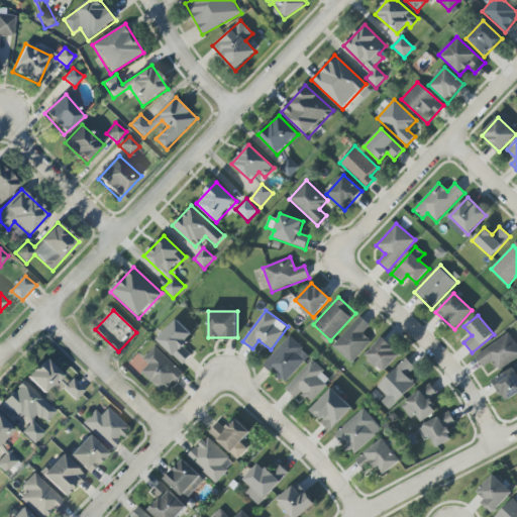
[(364,333),(370,326),(360,316),(332,346),(351,364),(372,341),(364,333)]
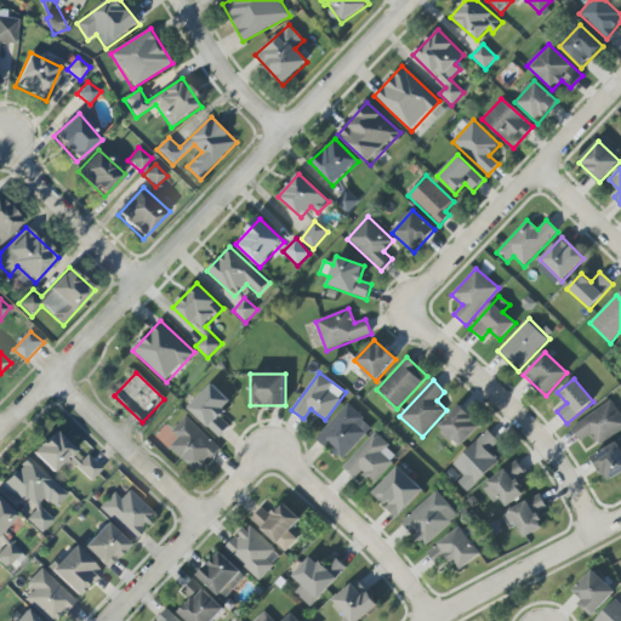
[(188,409),(220,438),(231,426),(220,416),(232,403),(212,383),(188,409)]
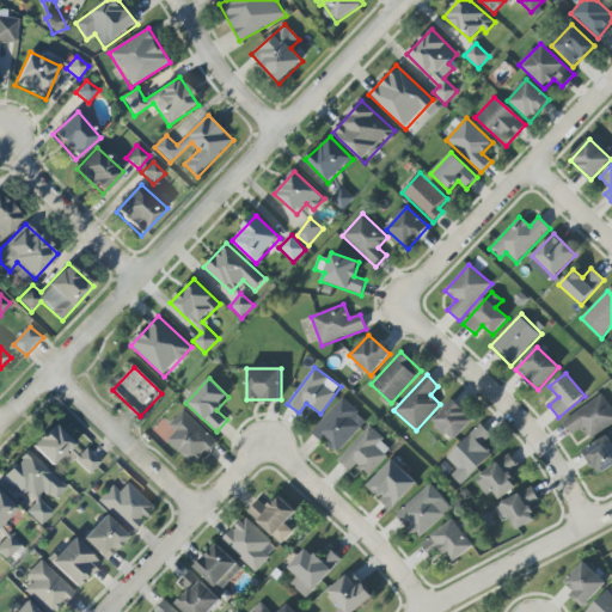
[(573,435),(582,428),(591,440),(611,423),(611,409),(601,395),(563,422),(573,435)]
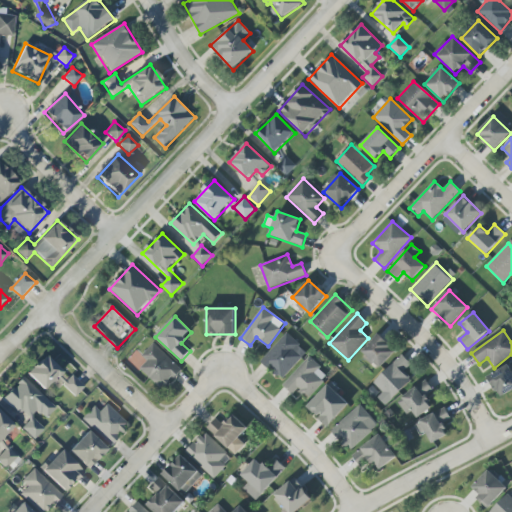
[(261,361),(281,380),(307,352),(287,333),(261,361)]
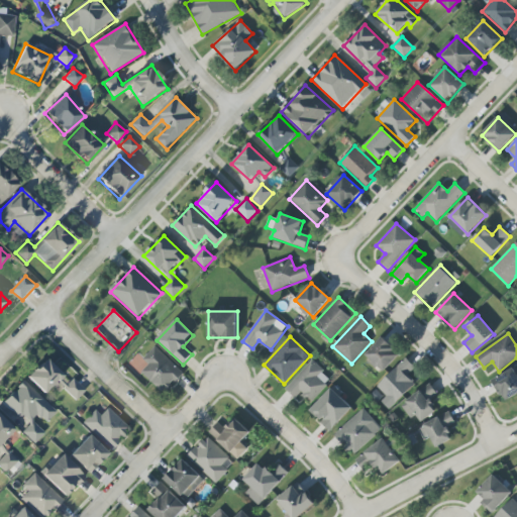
[(366,354),(383,372),(400,354),(383,337),(366,354)]
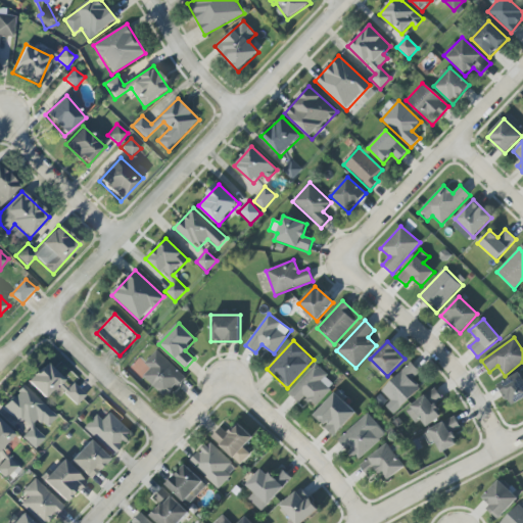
[(256,353),(267,362),(273,355),(263,346),(256,353)]
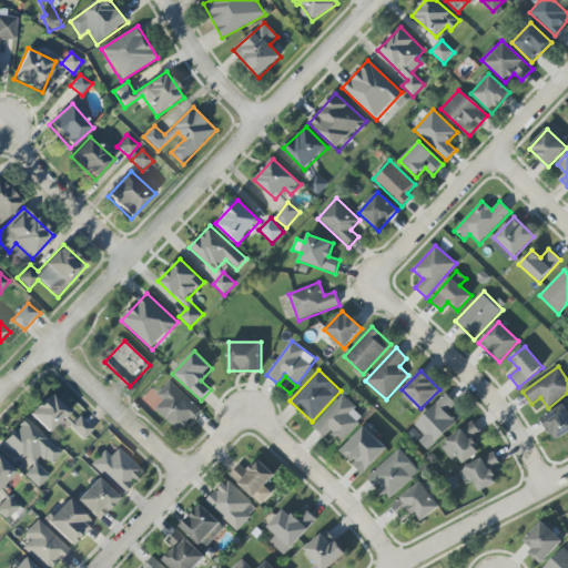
[(158,395),(164,401),(155,409),(180,433),(201,409),(171,381),(158,395)]
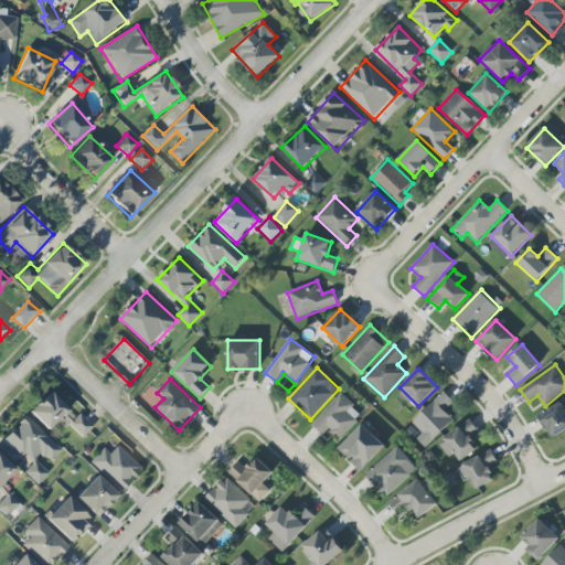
[(68,409),(49,392),(30,413),(49,430),(68,409)]
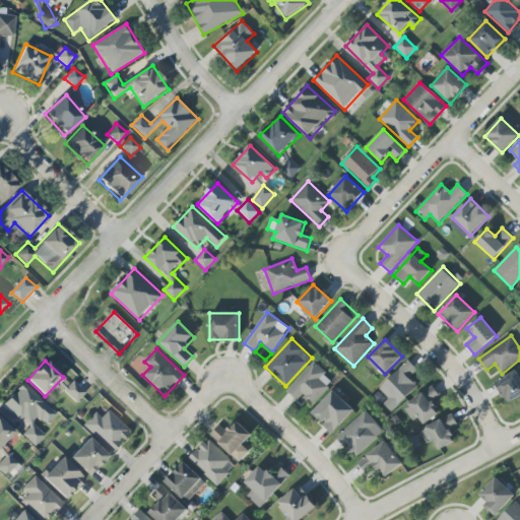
[(379,389),(396,407),(417,386),(409,378),(417,370),(408,361),(379,389)]
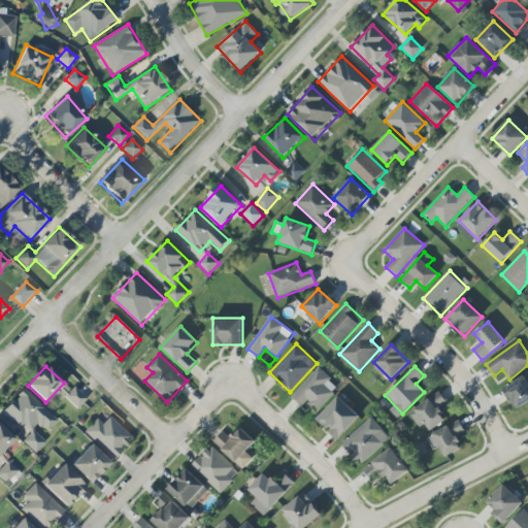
[(306,401),(318,411),(338,387),(317,368),(292,398),(302,406),(306,401)]
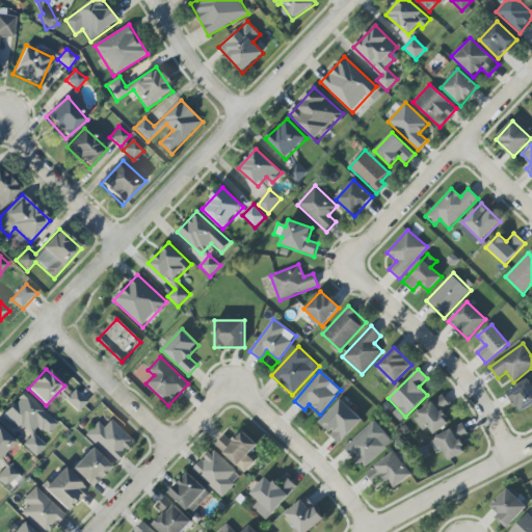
[(531,406),(531,383),(530,379),(508,390),(519,414),(531,406)]
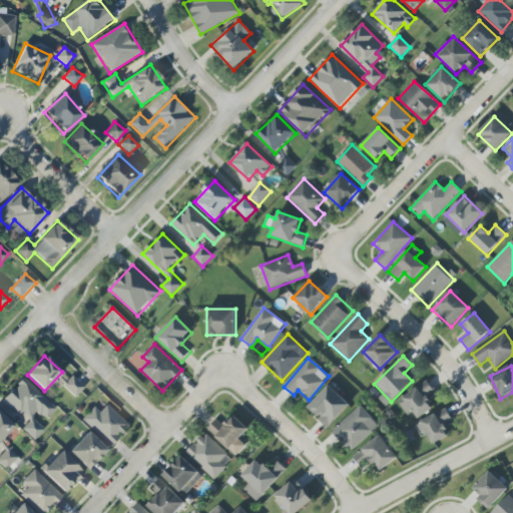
[(84,388),(73,375),(62,385),(74,398),(84,388)]
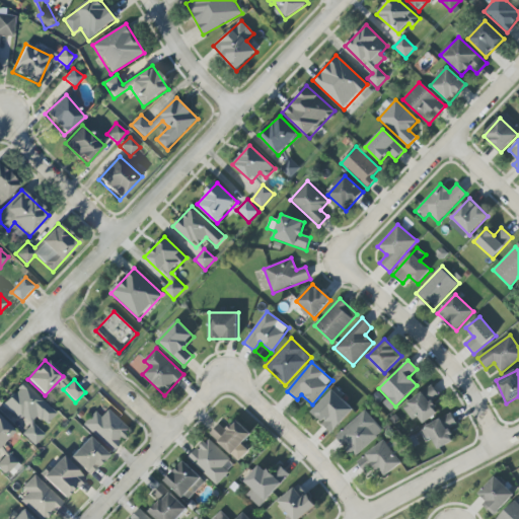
[(56,414),(23,382),(3,403),(27,427),(21,434),(34,446),(47,432),(43,428),(56,414)]
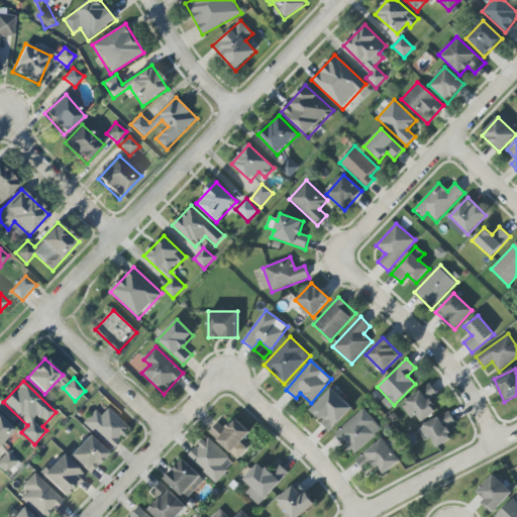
[(411,419),(416,415),(421,423),(437,411),(431,404),(440,398),(429,384),(401,405),(411,419)]
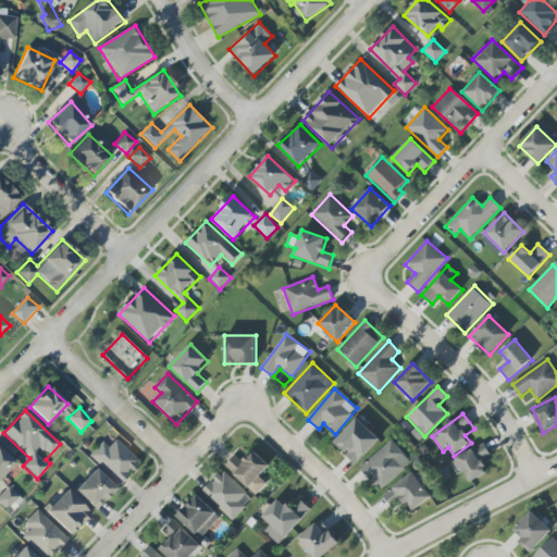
[(357,465),(380,438),(357,418),(334,444),(357,465)]
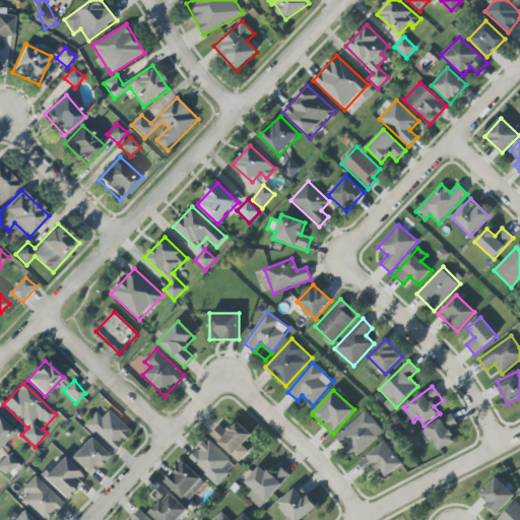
[(113,452),(131,432),(108,410),(101,417),(94,412),(83,425),(113,452)]
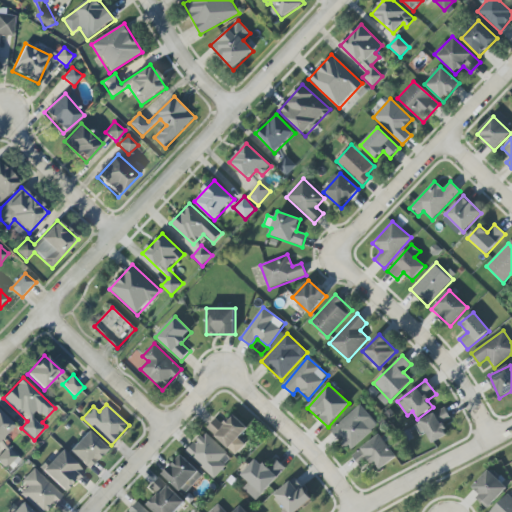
[(378,425),(359,405),(331,431),(350,451),(378,425)]
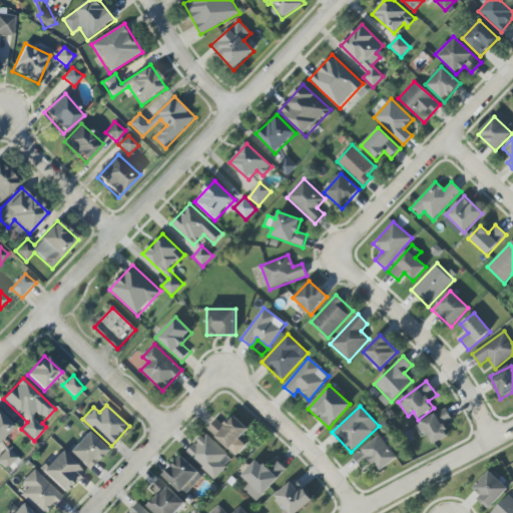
[(427,433),(433,444),(449,436),(444,427),(453,423),(446,409),(414,425),(420,436),(427,433)]
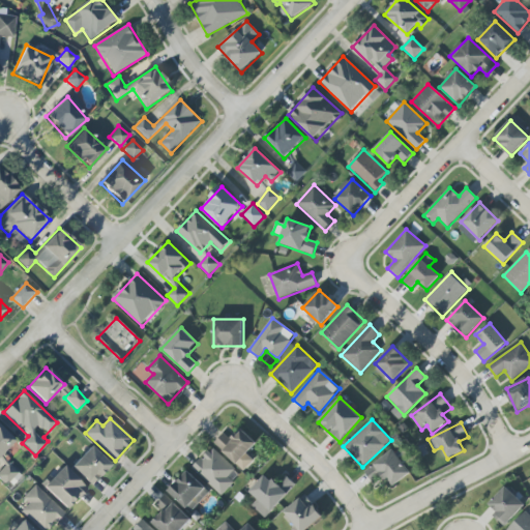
[(0,457),(15,438),(0,427),(0,457)]
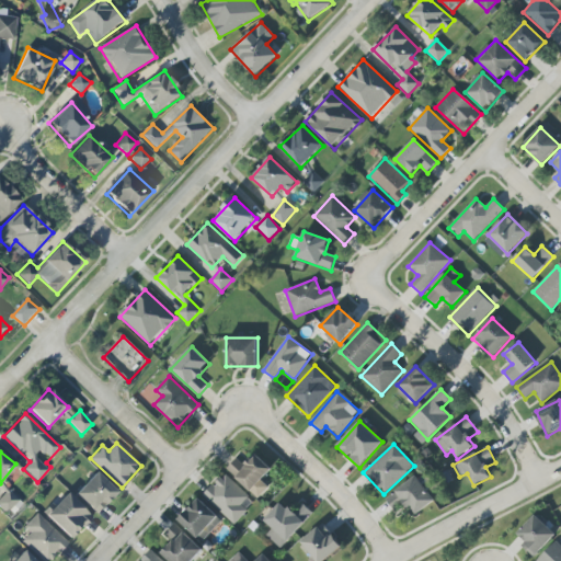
[(268,488),(262,481),(273,469),(256,455),(245,467),(237,458),(227,470),(259,499),(268,488)]
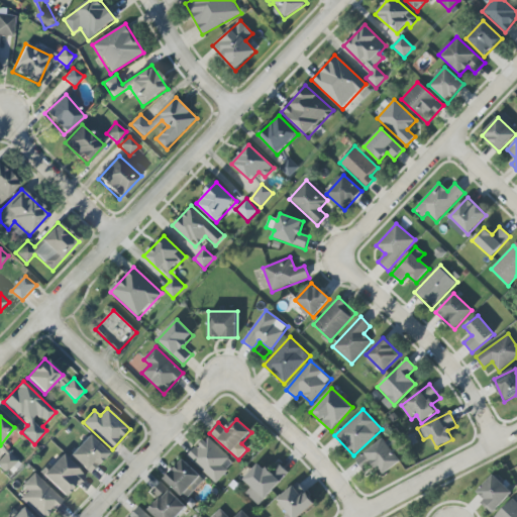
[(69,455),(89,474),(108,453),(88,435),(69,455)]
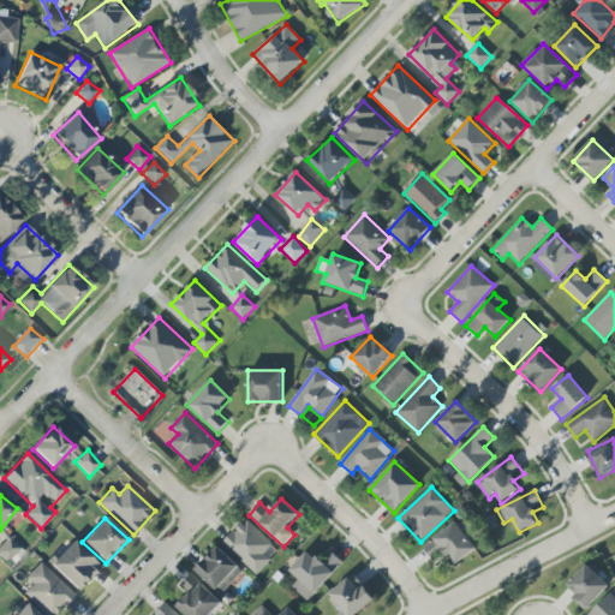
[(257,574),(280,550),(246,519),(224,543),(257,574)]
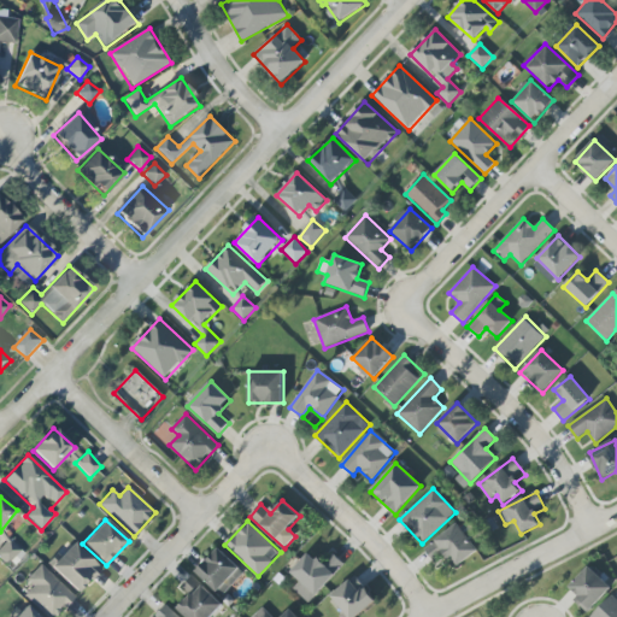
[(456,570),(479,551),(457,523),(424,550),(432,559),(441,552),(456,570)]
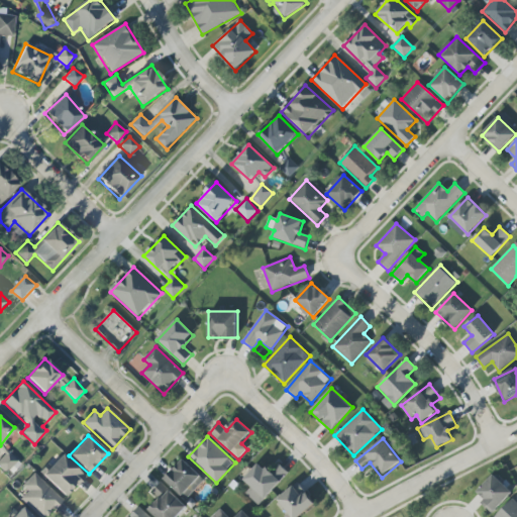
[(19,462),(8,452),(0,459),(0,468),(8,475),(19,462)]
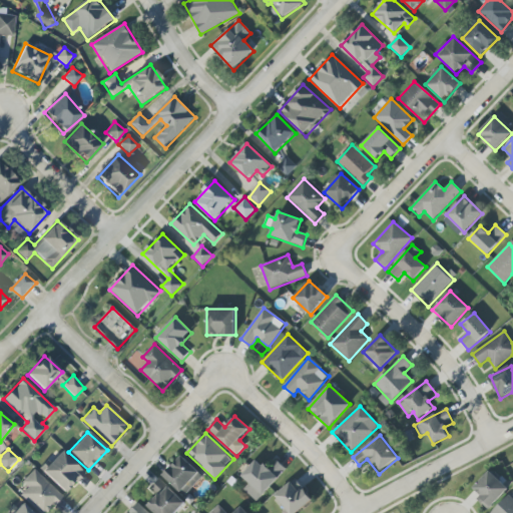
[(41,472),(64,493),(84,472),(61,451),(41,472)]
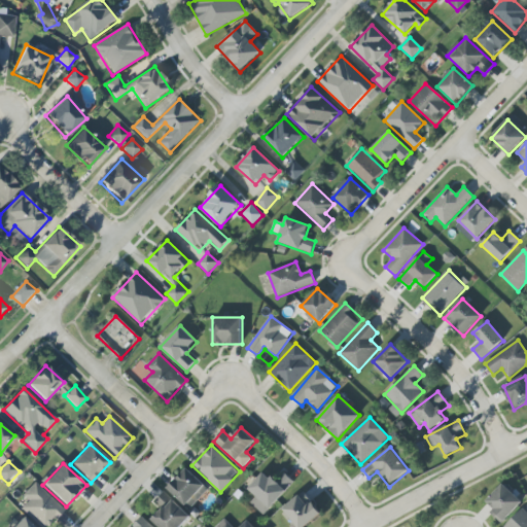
[(189,510),(210,487),(187,467),(167,489),(189,510)]
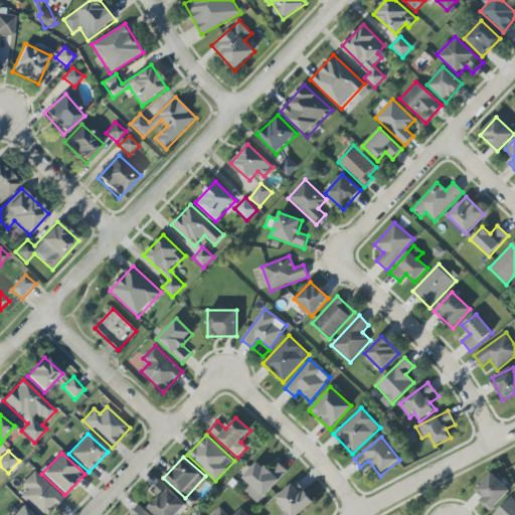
[(242,479),(249,485),(243,492),(260,505),(287,471),(277,463),(270,472),(258,461),(242,479)]
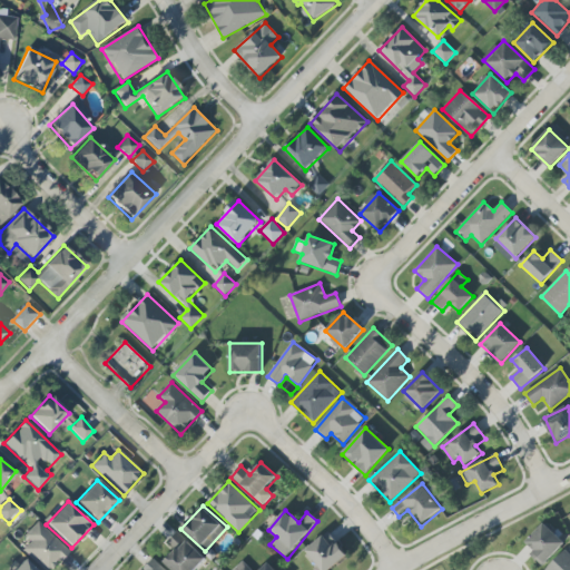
[(526,542),(534,551),(530,556),(542,567),(567,541),(546,521),(526,542)]
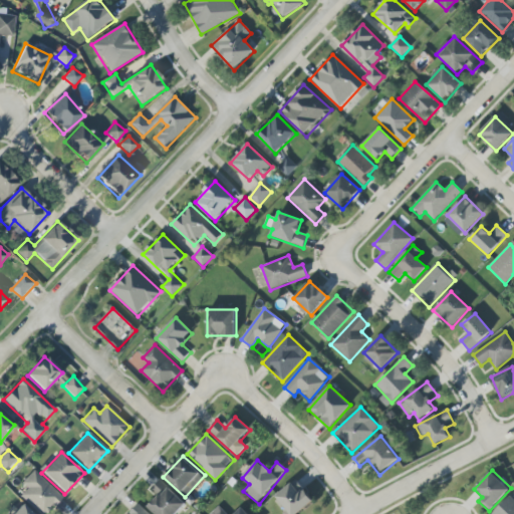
[(21,484),(26,489),(21,495),(41,513),(45,513),(61,498),(34,471),(21,484)]
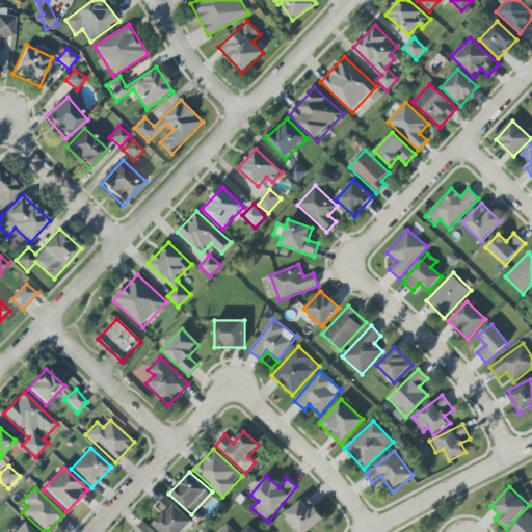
[(308,531),(324,519),(315,507),(311,510),(302,500),(285,513),(298,530),(295,531),(308,531)]
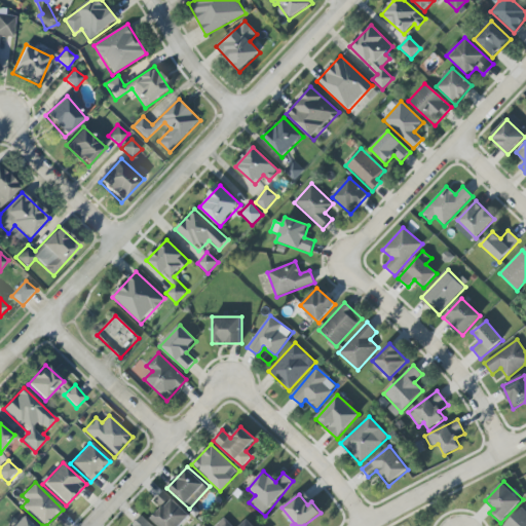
[(158,525),(180,525),(189,517),(170,499),(151,519),(158,525)]
